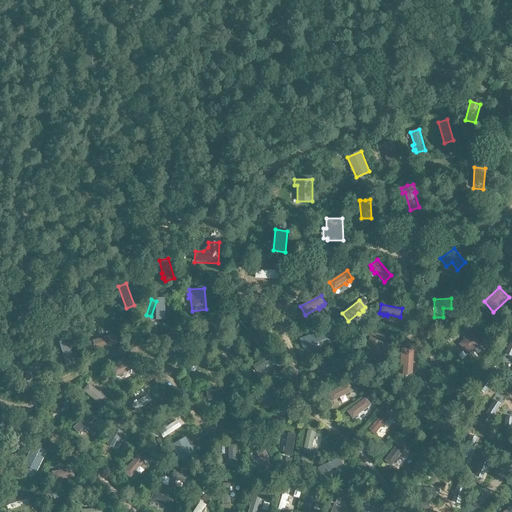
[(248,328),(262,344),(268,339),(254,323),(248,328)]
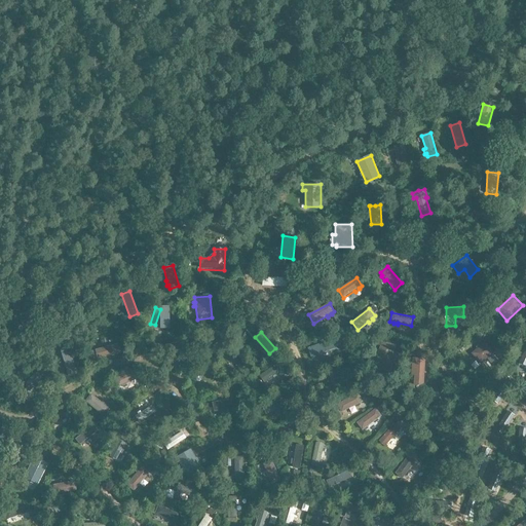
[(487,339),(471,353),(481,365),(497,350),(487,339)]
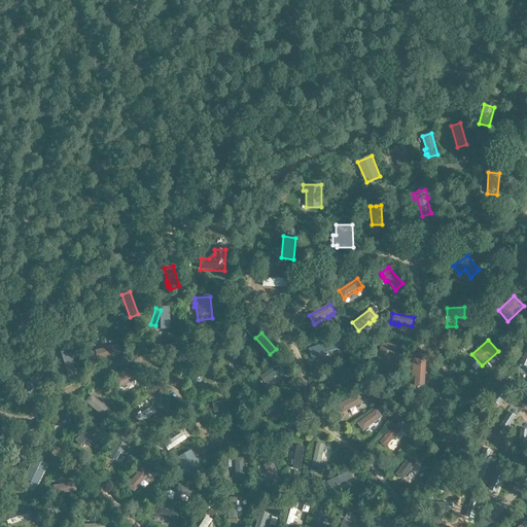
[(389,366),(396,346),(383,342),(376,362),(389,366)]
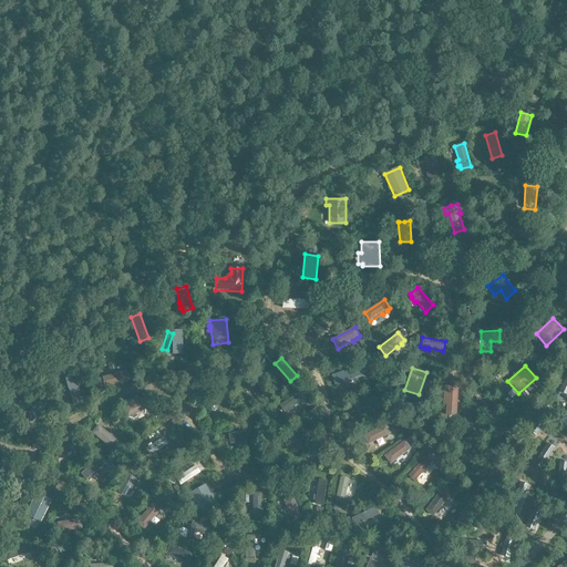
[(106,385),(131,383),(131,374),(105,377),(106,385)]
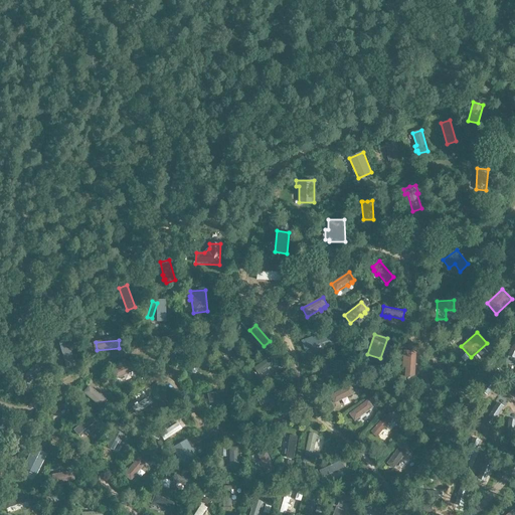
[(235,341),(228,346),(238,361),(240,363),(246,359),(235,341)]
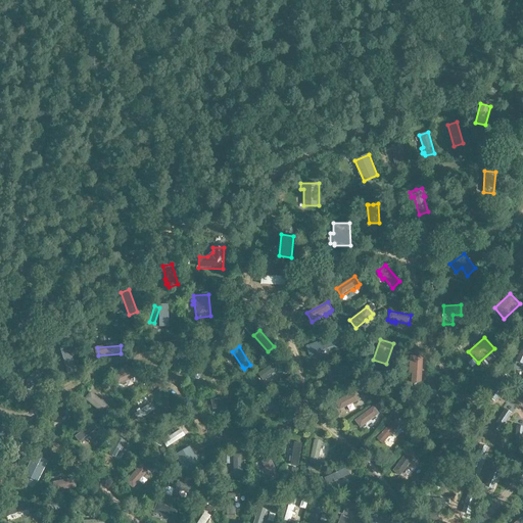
[(403,348),(397,346),(395,352),(401,354),(403,348)]
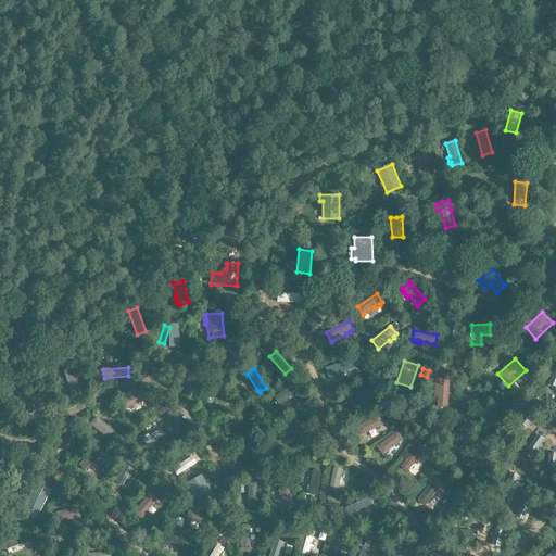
[(229,379),(225,374),(220,377),(225,382),(229,379)]
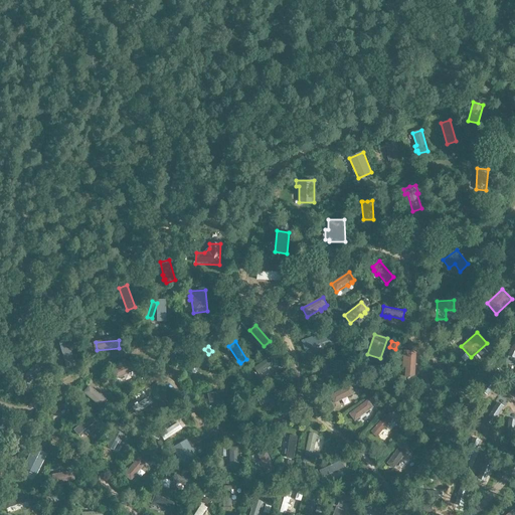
[(415,351),(403,350),(402,367),(406,368),(405,377),(414,378),(415,351)]
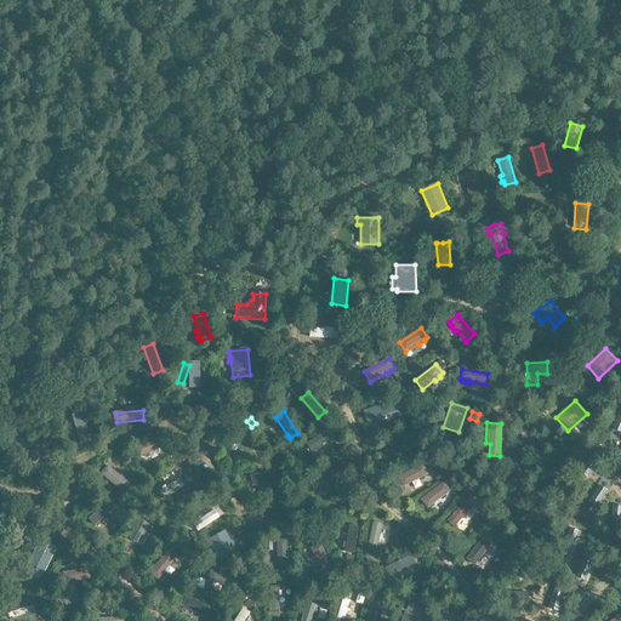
[(330,428),(306,444),(312,453),(335,436),(330,428)]
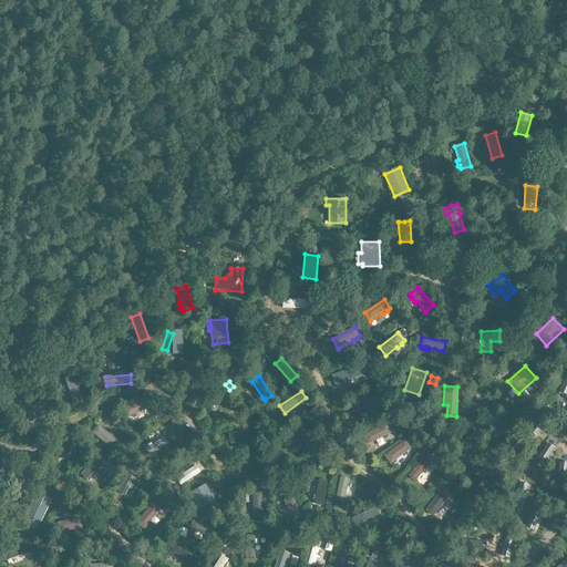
[(220,394),(215,416),(223,419),(229,397),(220,394)]
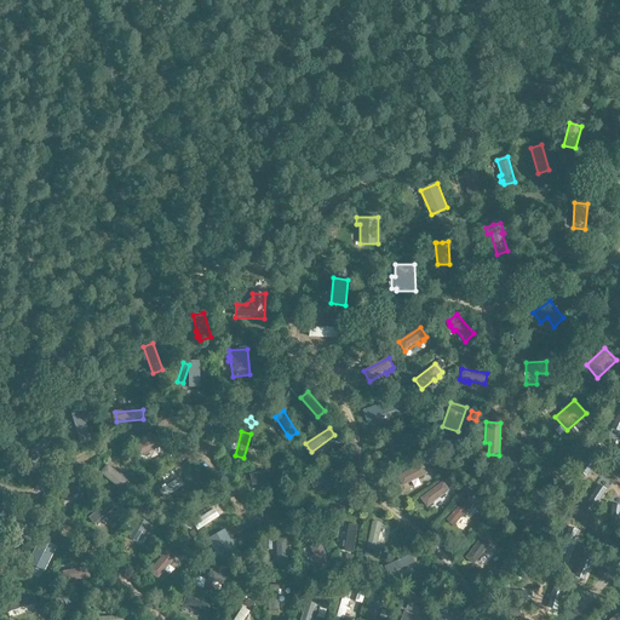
[(414,441),(412,434),(411,431),(388,442),(390,451),(401,447),(405,445),(414,441)]
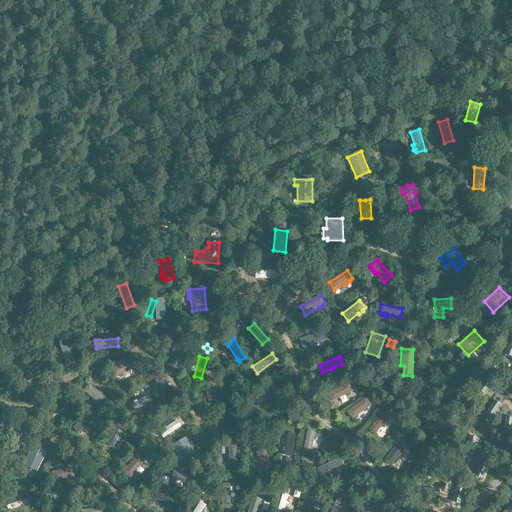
[(114,377),(118,375),(119,377),(123,375),(122,374),(134,369),(130,360),(110,368),(114,377)]
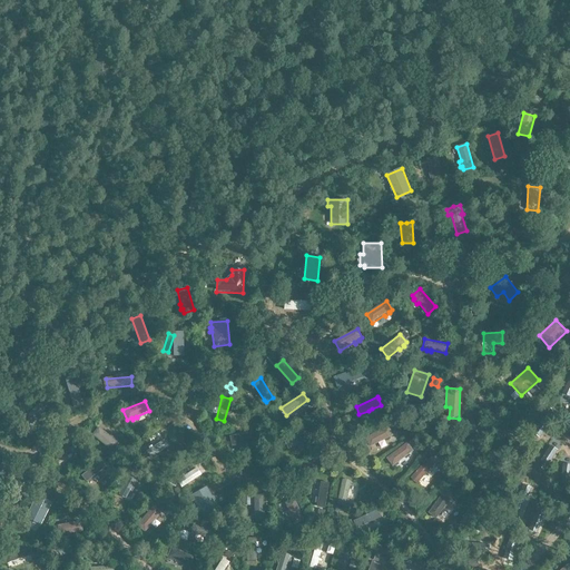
[(30,426),(39,414),(41,415),(46,410),(43,409),(45,408),(37,403),(23,421),(30,426)]
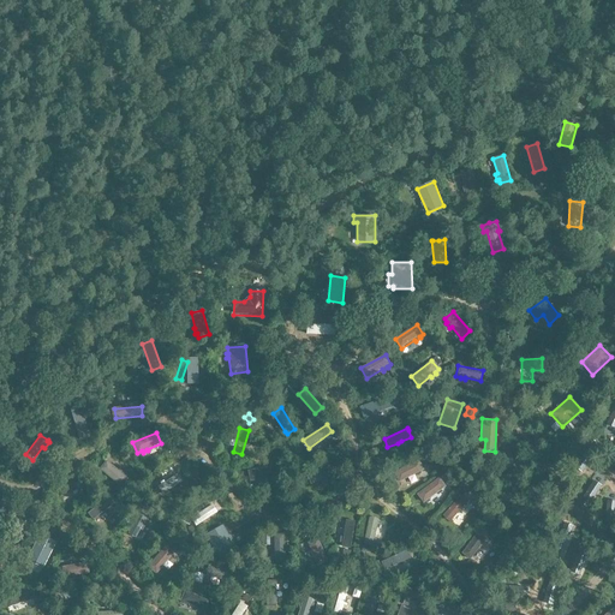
[(55,442),(51,448),(57,452),(60,447),(55,442)]
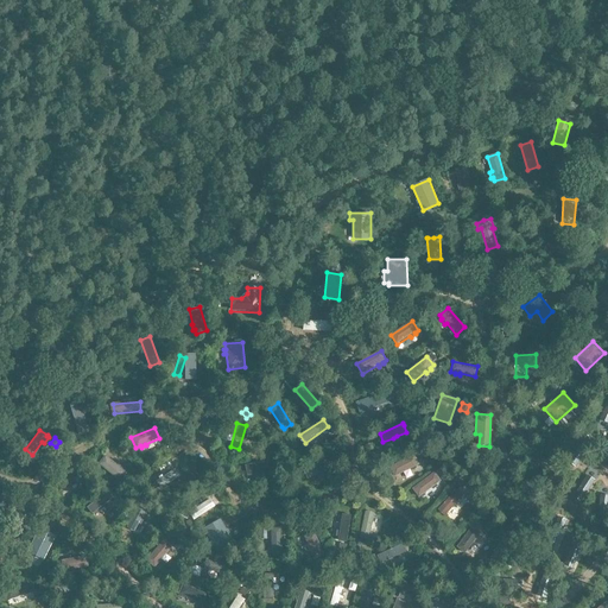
[(125,472),(121,468),(122,467),(119,463),(118,466),(105,455),(97,463),(118,480),(125,472)]
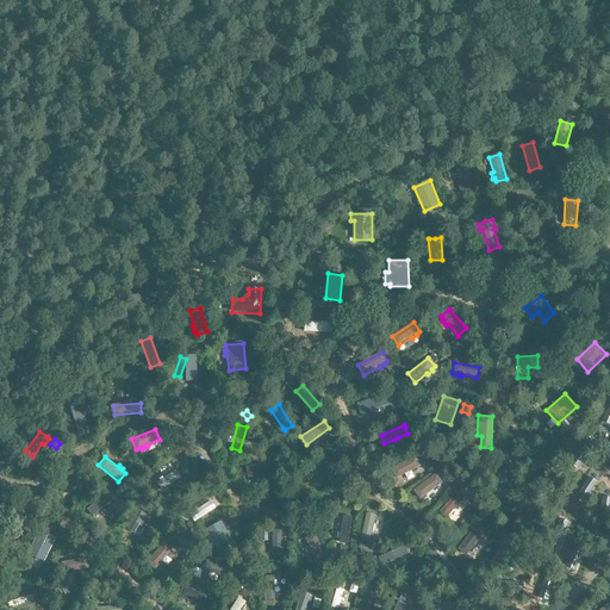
[(396,479),(412,471),(414,473),(418,470),(417,468),(422,466),(421,466),(418,460),(416,456),(391,468),(396,479)]
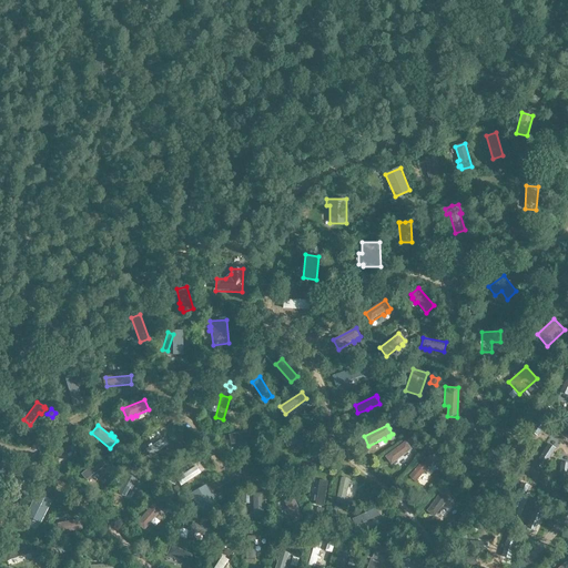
[(284,439),(287,448),(303,440),(304,442),(308,439),(307,438),(312,436),(307,428),(284,439)]
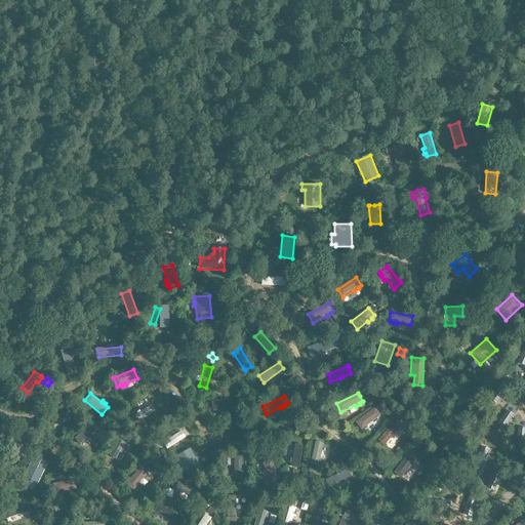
[(213,411),(225,409),(225,410),(230,409),(229,408),(235,406),(233,397),(211,402),(213,411)]
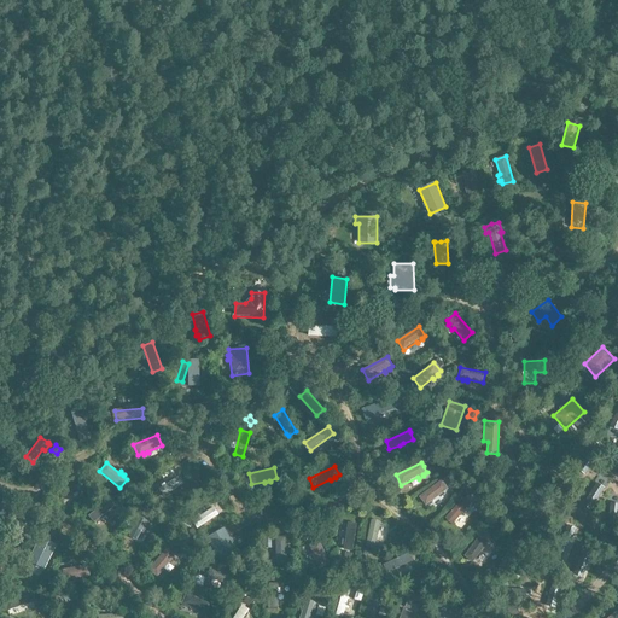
[(162,488),(158,490),(162,496),(182,484),(178,477),(165,485),(163,483),(159,485),(162,488)]
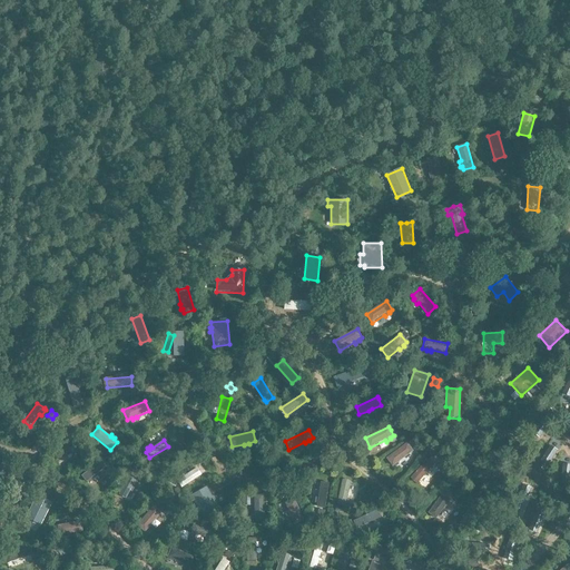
[(72,445),(53,452),(56,459),(75,452),(72,445)]
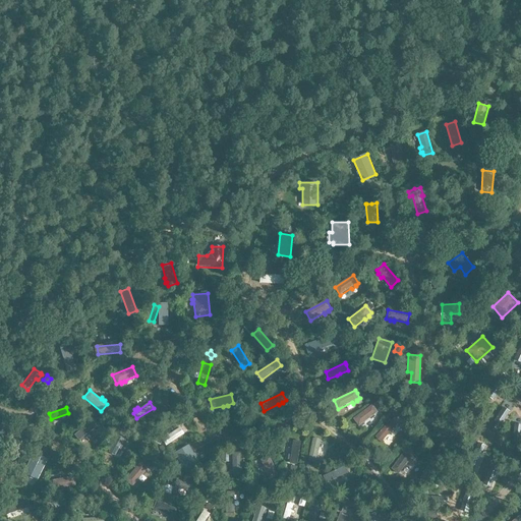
[(352,425),(359,433),(378,418),(370,410),(352,425)]
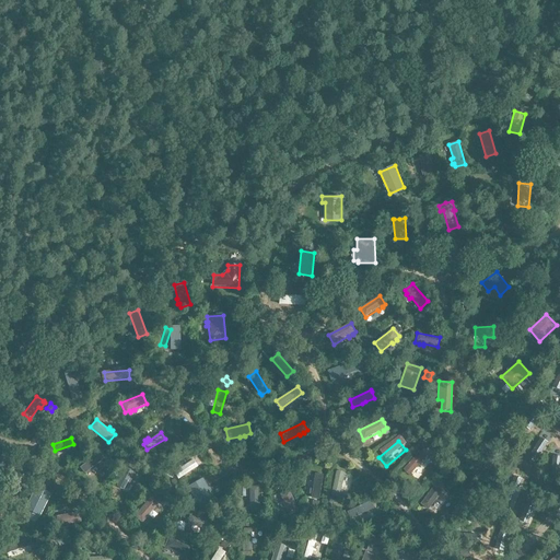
[(101,454),(104,458),(109,454),(106,450),(101,454)]
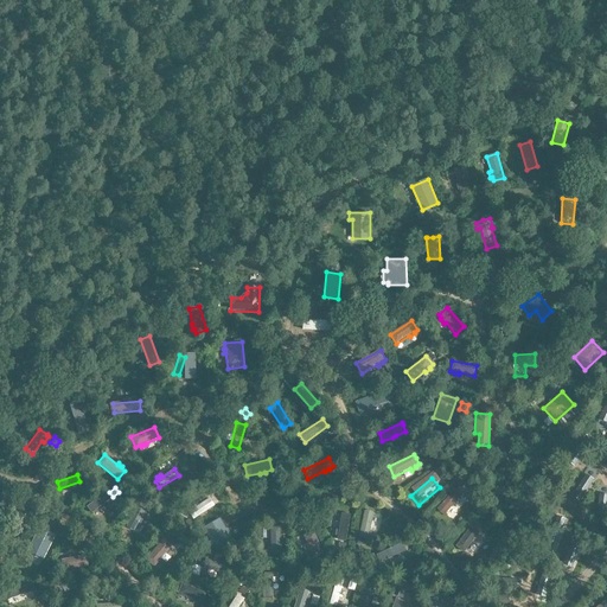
[(112,496),(107,491),(89,506),(94,511),(112,496)]
